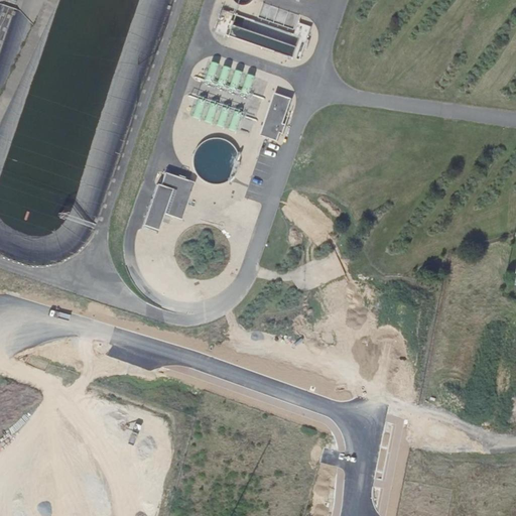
[(264,3),(259,18),(293,30),(298,15),(264,3)]
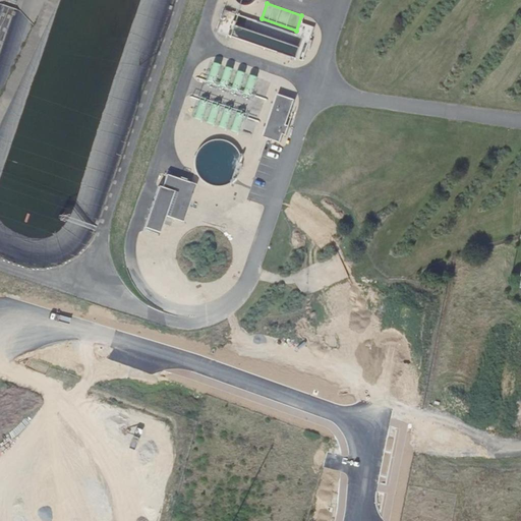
[(297,36),(226,11),(218,34),(303,62),(314,27),(302,23),(297,36)]
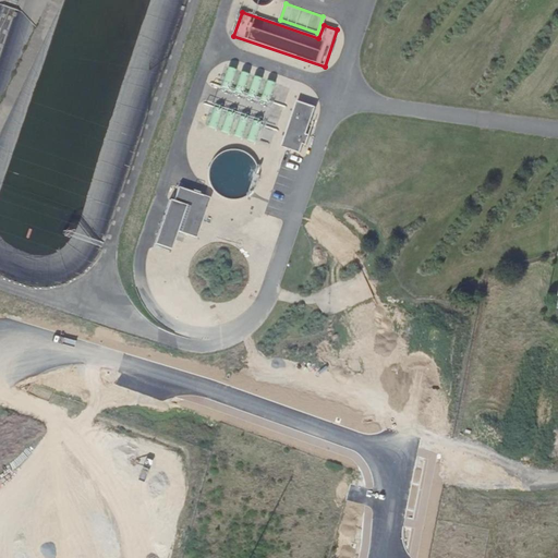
[(230,67),(228,67),(221,86),(222,87),(225,88),(227,89),(229,88),(235,70),(234,69),(232,68),(230,67)]
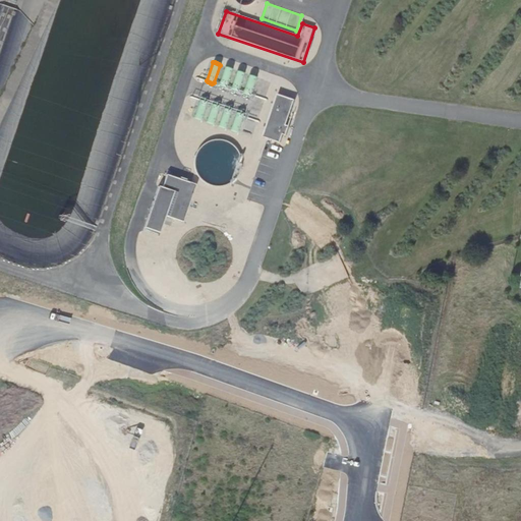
[(227,66),(225,66),(219,84),(220,85),(222,87),(224,87),(226,87),(232,69),(231,68),(229,67),(227,66)]
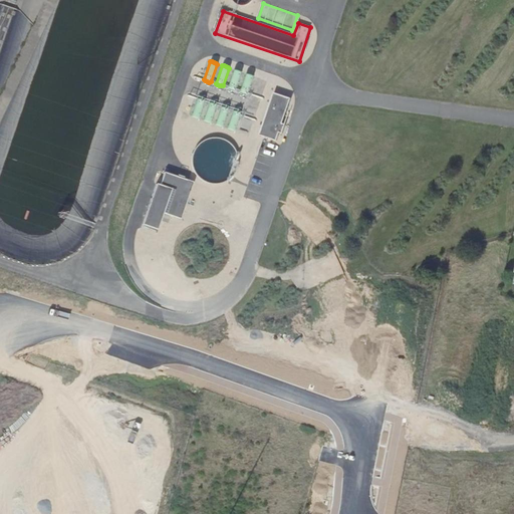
[(235,69),(233,69),(228,87),(229,88),(231,89),(233,90),(235,89),(241,72),(239,71),(237,70),(235,69)]
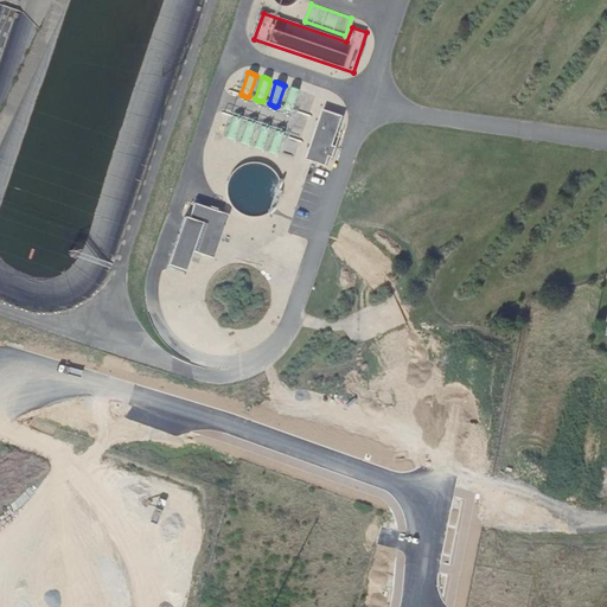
[(292,87),(291,87),(283,108),(285,109),(287,110),(289,112),(292,110),(299,90),(296,89),(294,88),(292,87)]
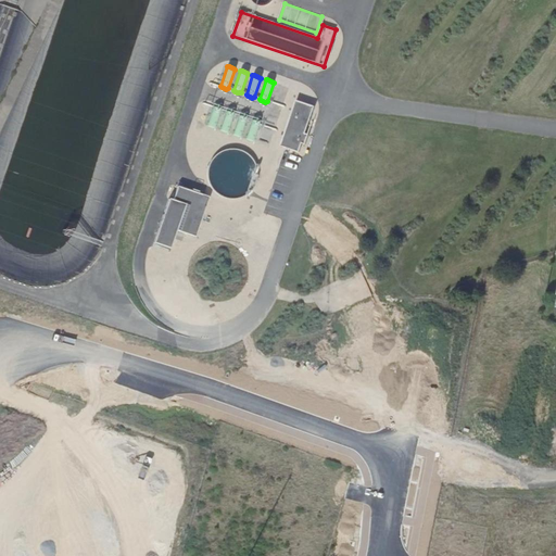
[(315,108),(297,101),(281,146),(300,152),(302,143),(306,144),(310,135),(306,134),(315,108)]
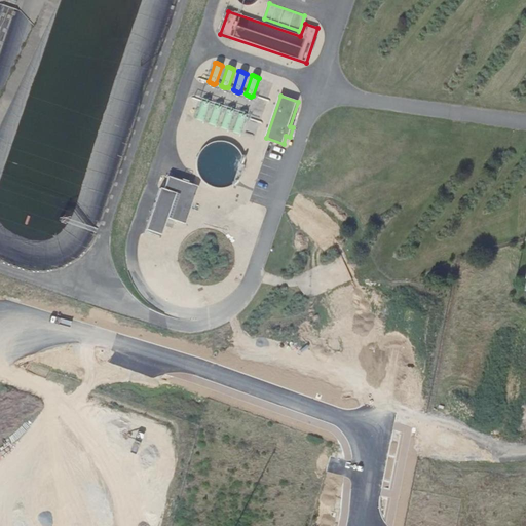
[(203,101),(201,101),(195,118),(196,120),(199,121),(201,121),(203,121),(210,103),(208,102),(205,101),(203,101)]
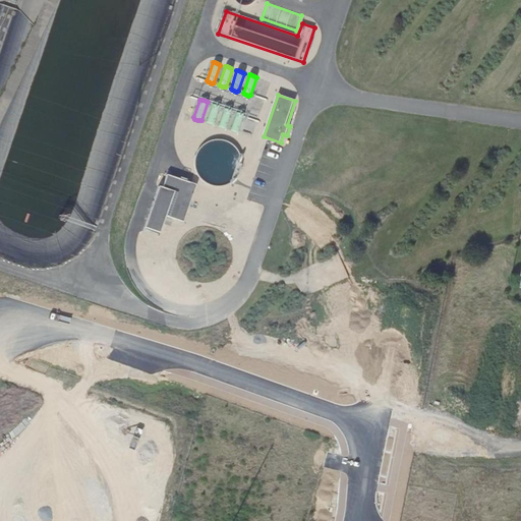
[(214,104),(212,104),(206,121),(207,123),(209,124),(211,124),(213,124),(219,106),(218,105),(216,105),(214,104)]
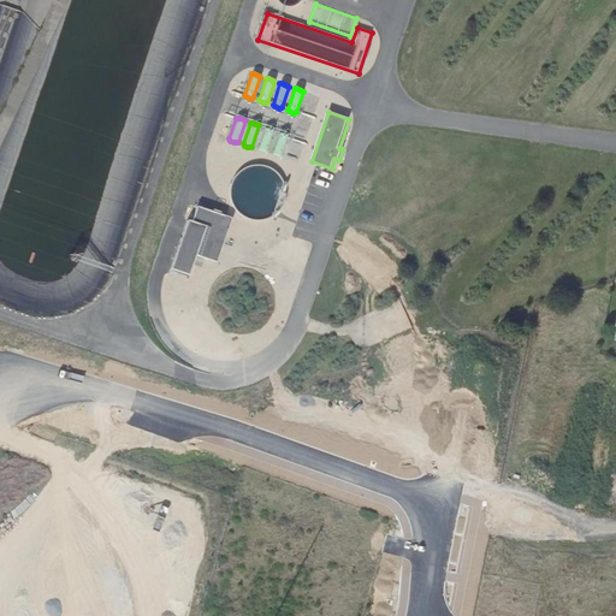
[(267,128),(265,128),(258,149),(259,150),(262,152),(265,153),(267,152),(274,131),(272,130),(270,129),(267,128)]
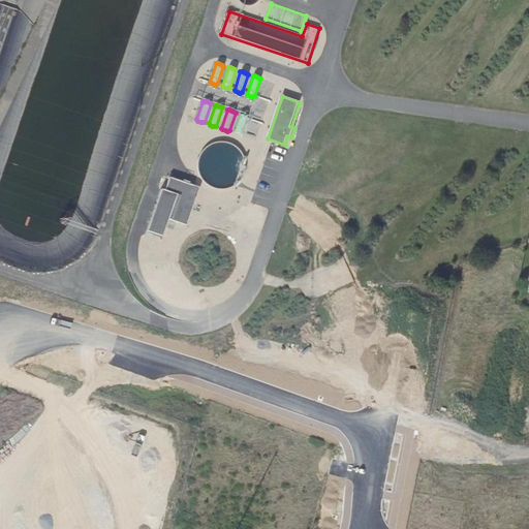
[(242,114),(240,114),(234,131),(235,133),(237,134),(239,134),(241,134),(247,116),(246,115),(244,114),(242,114)]
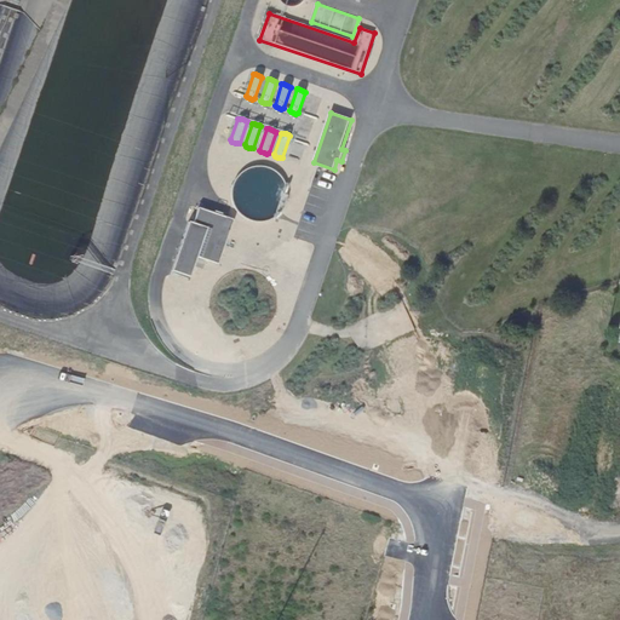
[(246,218),(254,222),(264,222),(269,219),(275,217),(279,213),(282,210),(285,204),(286,199),(286,190),(285,185),(282,181),(279,176),(276,173),(269,170),(260,167),(254,167),(248,170),(241,174),(237,178),(234,185),(231,190),(233,199),(234,204),(237,211),(241,214),(246,218)]
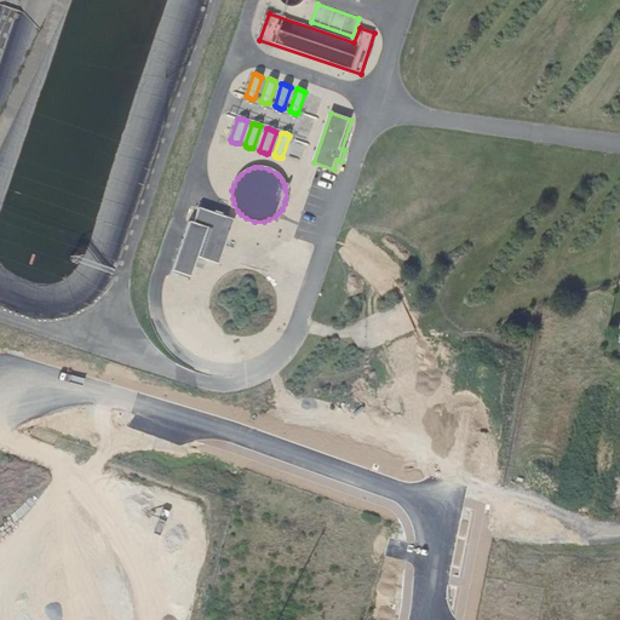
[(193,224),(188,223),(171,271),(190,277),(196,258),(218,265),(233,220),(197,208),(193,224)]
